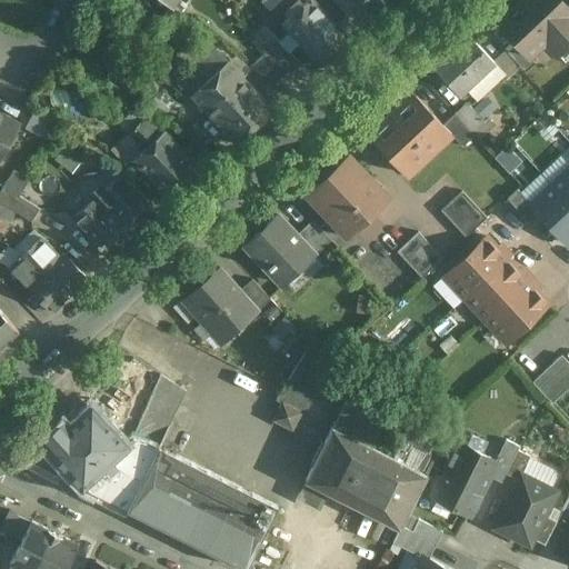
[(349,41),(311,0),(308,0),(281,25),(320,67),(349,41)]
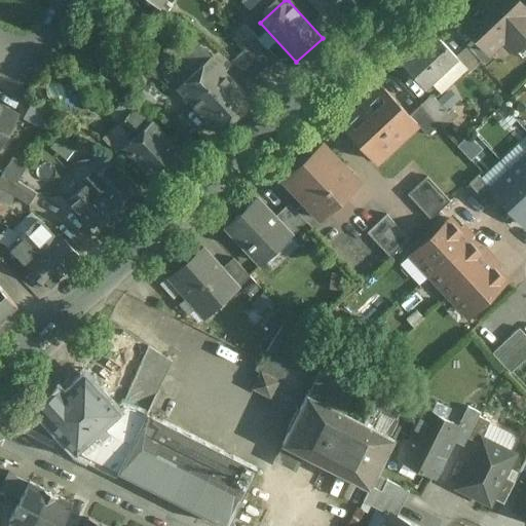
[(333,0),(347,14),(363,0),(333,0)]
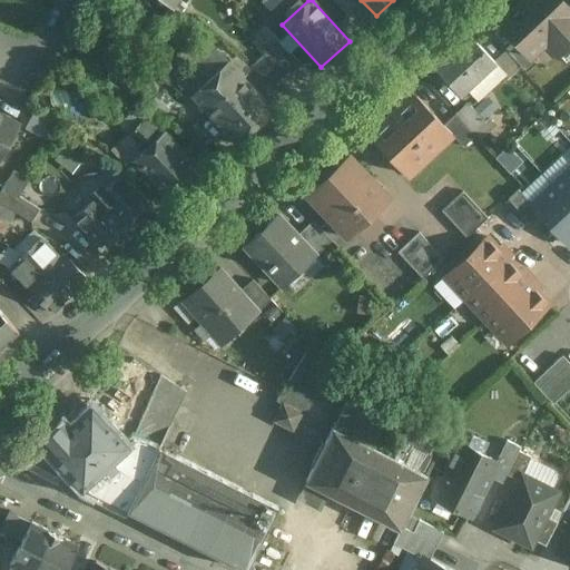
[(569,8),(562,0),(536,0),(534,2),(531,0),(523,0),(499,23),(518,43),(529,56),(546,40),(558,53),(569,41),(569,8)]
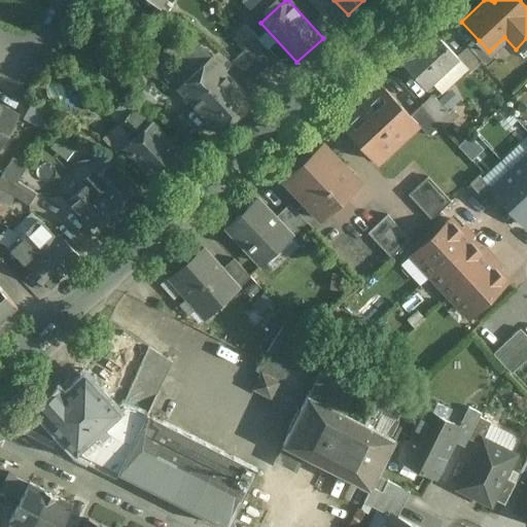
[(434,33),(402,63),(416,76),(420,73),(429,83),(457,57),(434,33)]
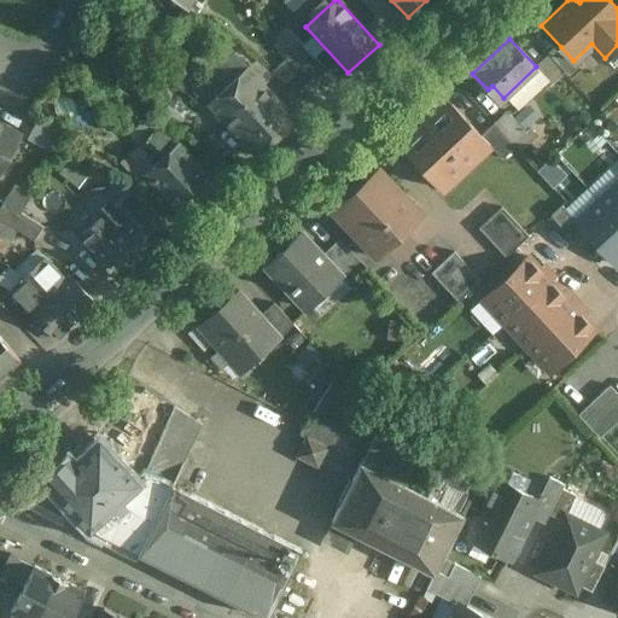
[(325,66),(303,44),(289,57),(310,80),(325,66)]
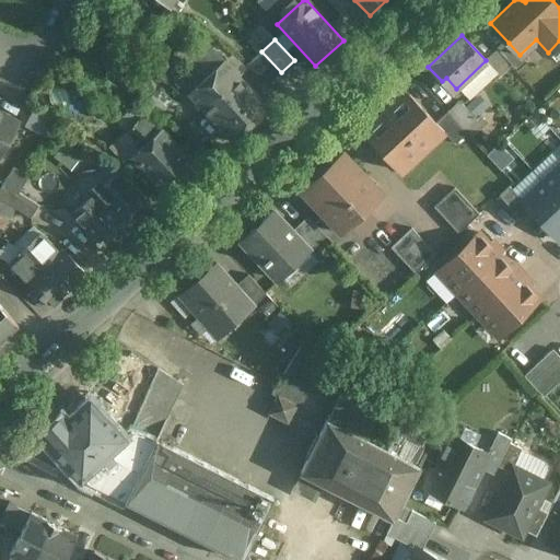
[(520,55),(509,43),(499,51),(517,71),(526,62),(520,55)]
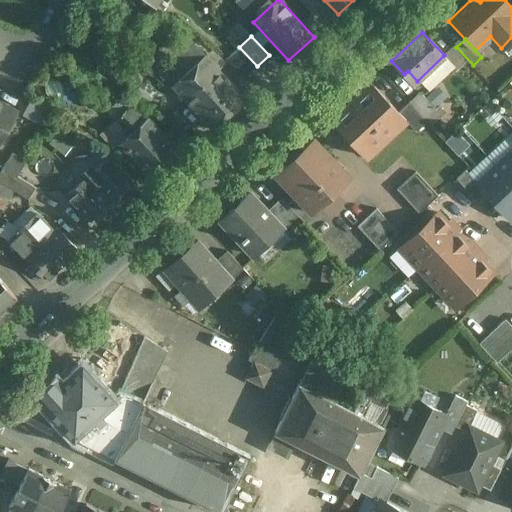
[(194,45),(180,57),(190,68),(204,55),(194,45)]
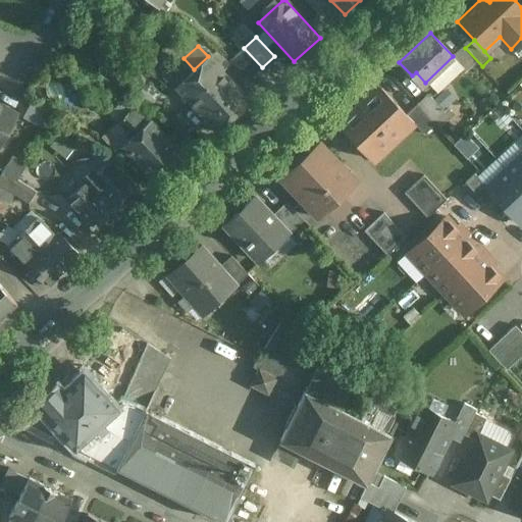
[(244,48),(228,62),(250,79),(262,67),(244,48)]
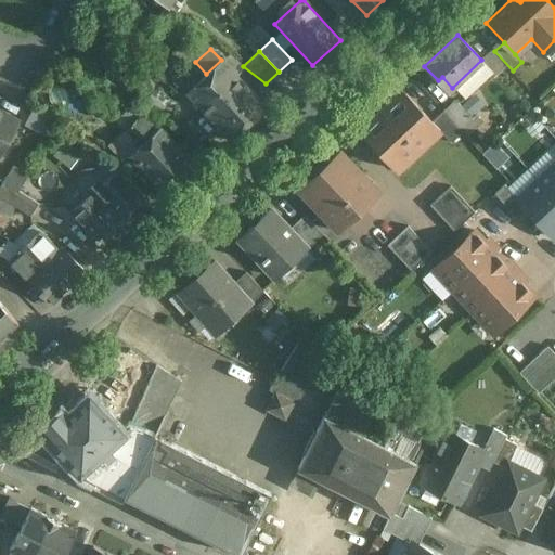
[(266,108),(221,60),(206,74),(203,77),(247,126),(266,108)]
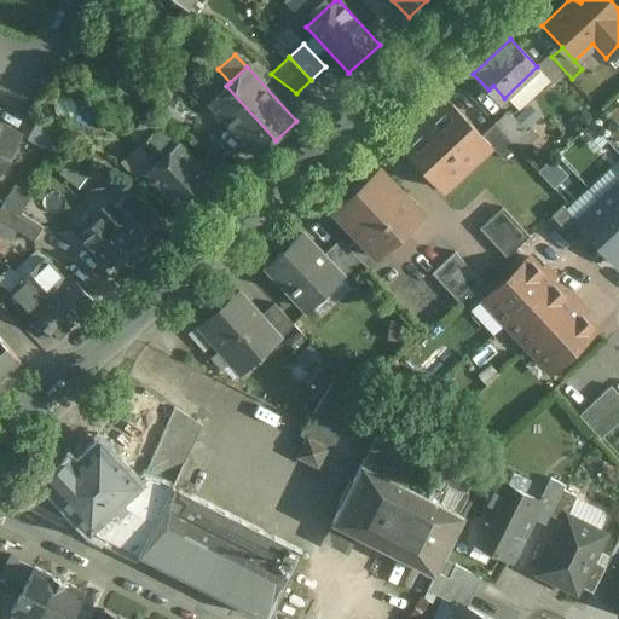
[(210,77),(195,92),(206,104),(221,90),(210,77)]
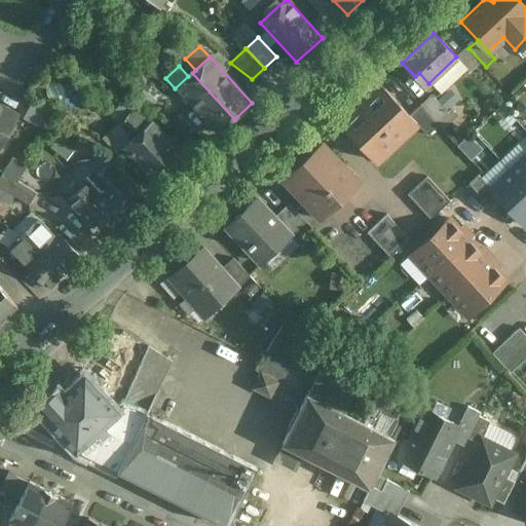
[(234,119),(192,73),(188,76),(175,88),(217,135),(234,119)]
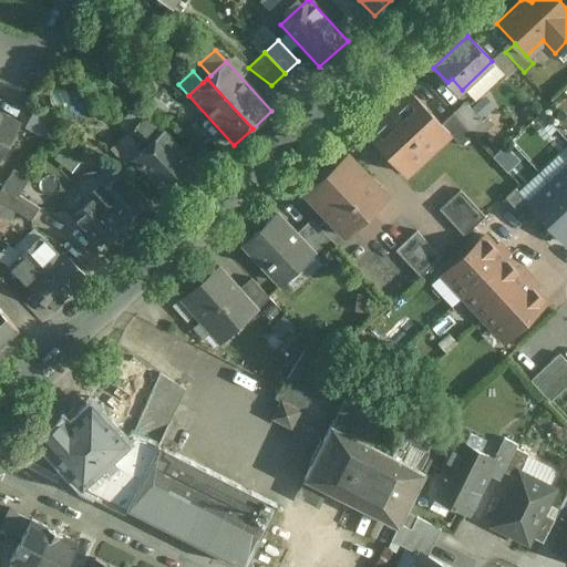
[(441,124),(414,95),(408,95),(371,130),(371,136),(405,174),(449,134),(450,133),(441,124)]
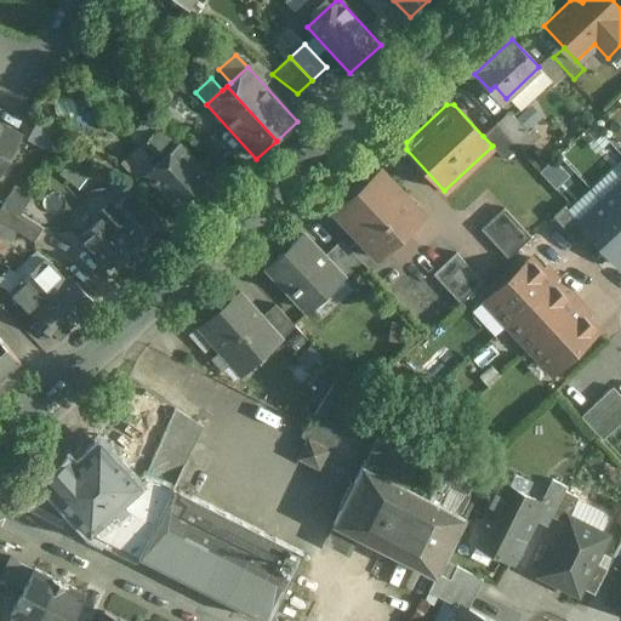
[(527,132),(508,113),(496,124),(516,144),(527,132)]
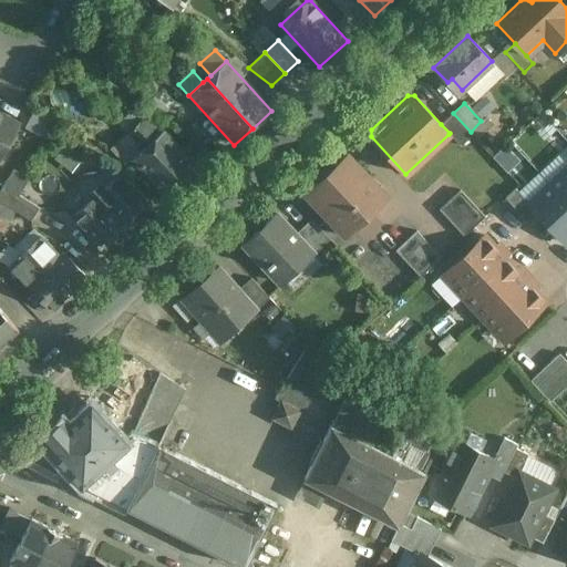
[(0,155),(18,124),(0,113),(0,155)]
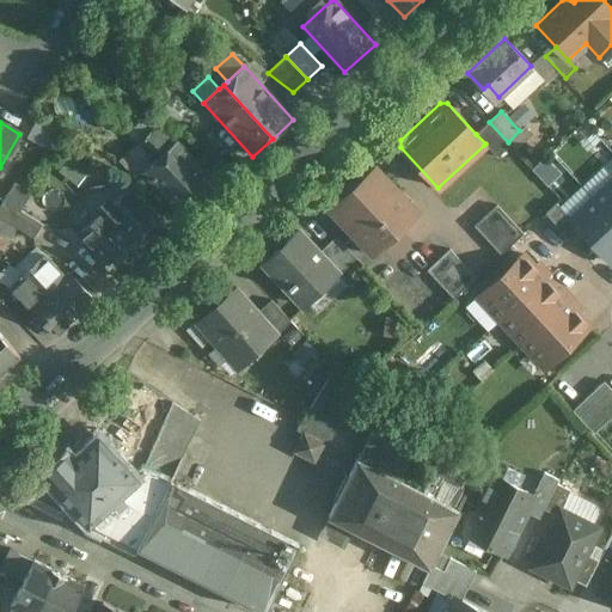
[(507,142),(508,142),(489,122),(476,134),(485,144),(484,145),(497,158),(509,146),(507,142)]
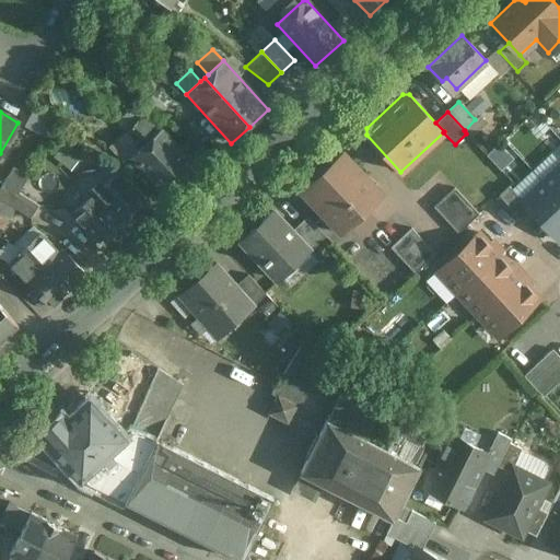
[(127,114),(118,121),(126,130),(135,123),(127,114)]
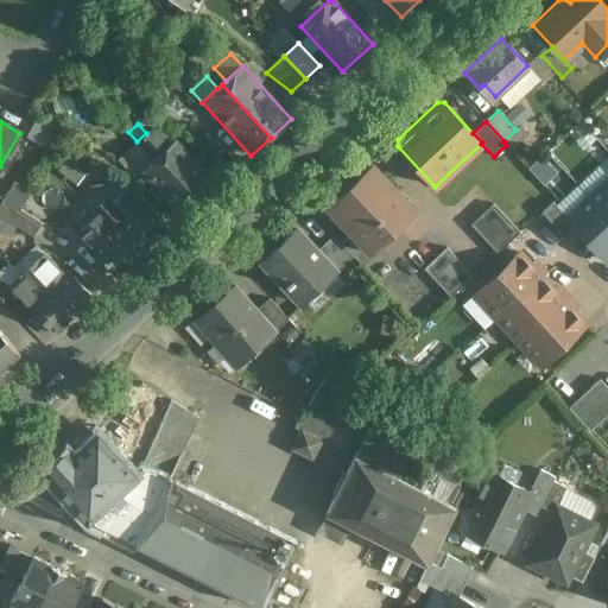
[(217,187),(179,145),(152,127),(146,133),(137,141),(154,162),(145,171),(185,215),(217,187)]
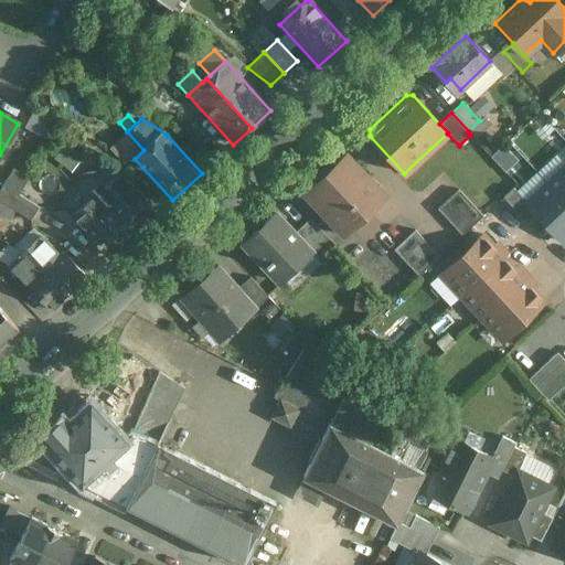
[(144,150),(127,131),(110,147),(127,166),(135,159),(144,150)]
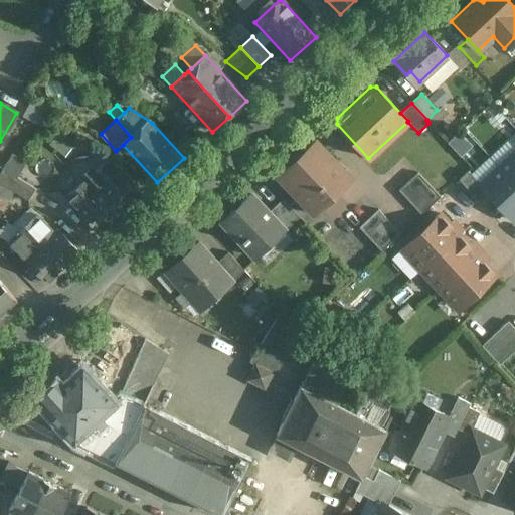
[(315,140),(277,175),(299,197),(314,213),(351,178),(315,140)]
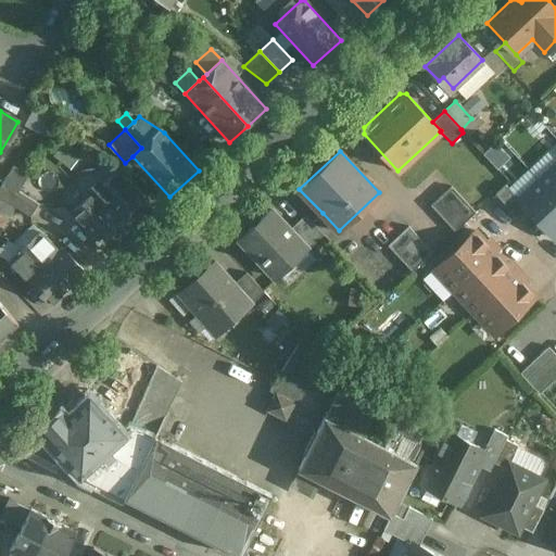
[(555,164),(539,180),(555,199),(555,164)]
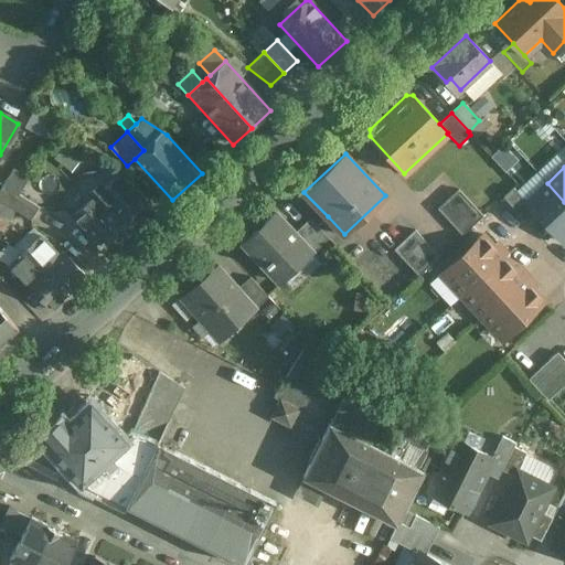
[(14,168),(0,190),(0,200),(9,206),(19,193),(29,178),(14,168)]
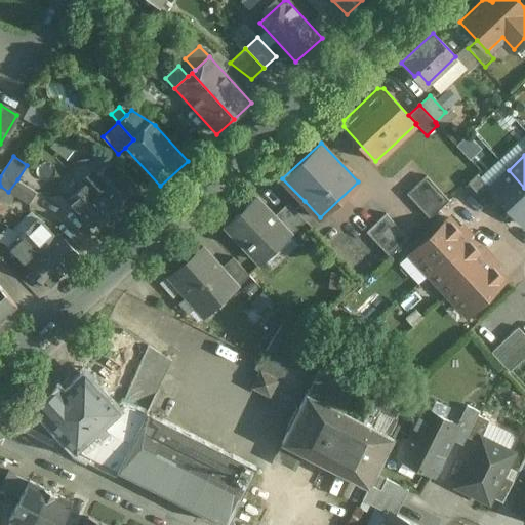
[(91,172),(83,179),(87,184),(69,200),(80,213),(102,238),(103,237),(144,201),(145,200),(123,175),(122,176),(110,163),(95,176),(91,172)]
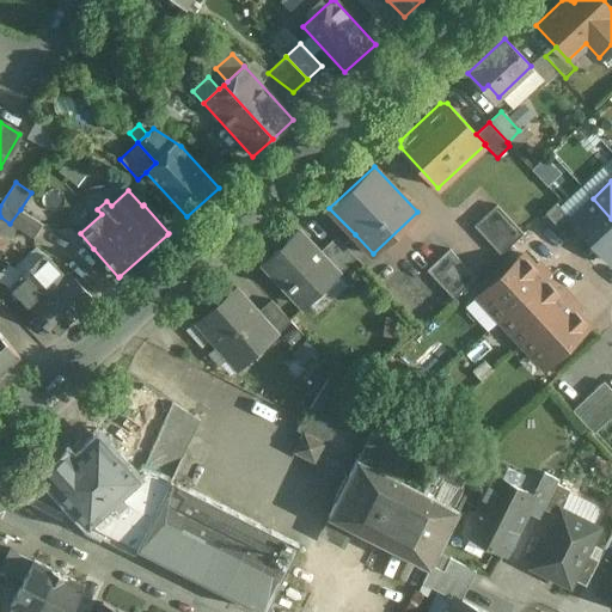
[(611,219),(593,199),(571,219),(570,220),(580,231),(610,262),(611,259),(611,219)]
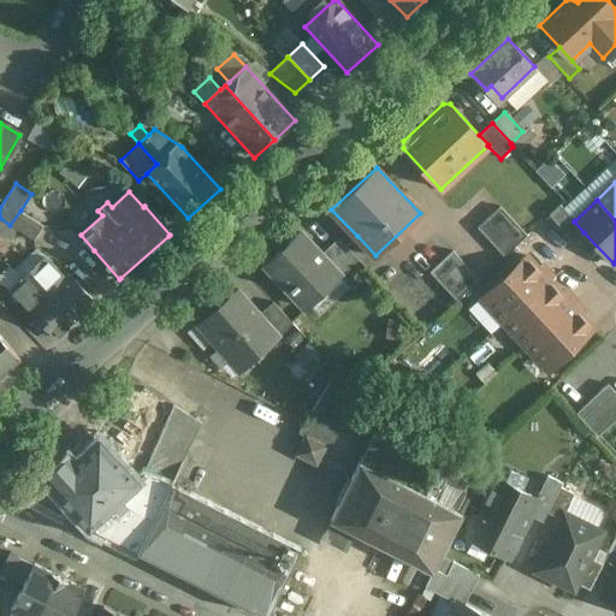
[(575,220),(560,205),(549,215),(574,242),(584,232),(574,221),(575,220)]
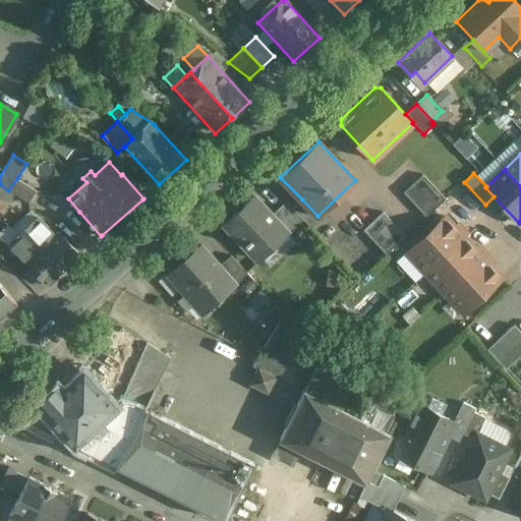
[(446,199),(423,175),(404,192),(426,217),(446,199)]
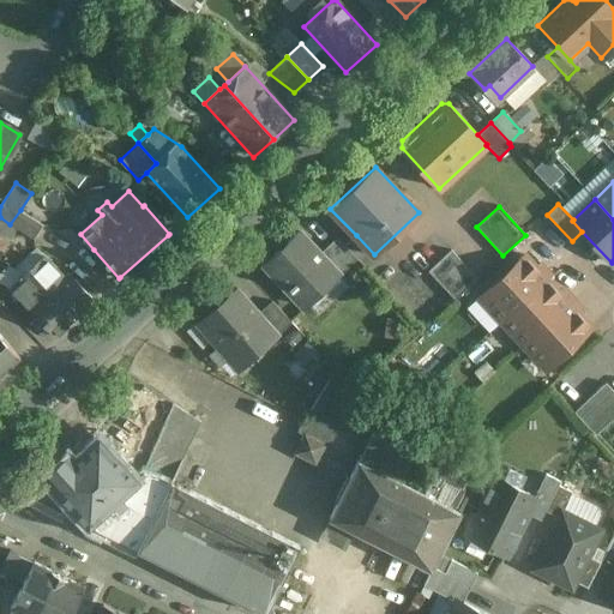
[(44,224),(20,210),(10,224),(35,239),(44,224)]
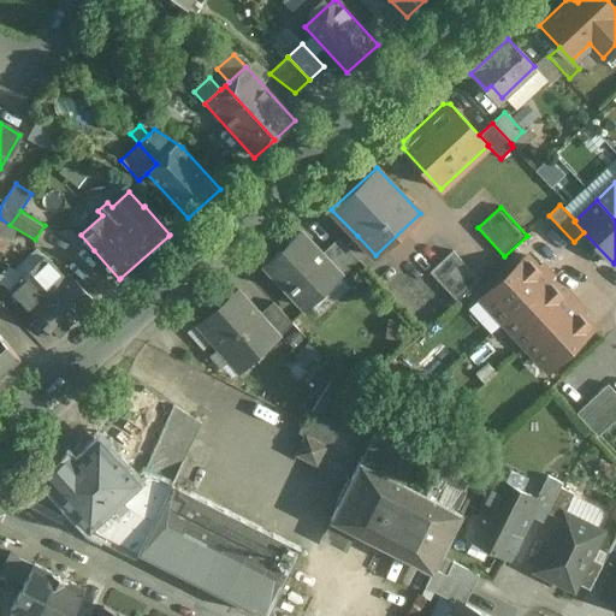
[(321,255),(300,232),(289,243),(288,244),(289,247),(291,249),(284,254),(282,253),(279,253),(277,254),(274,255),(273,259),(273,261),(274,264),(270,268),(289,289),(288,290),(291,294),(292,292),(308,308),(342,277),(321,255)]
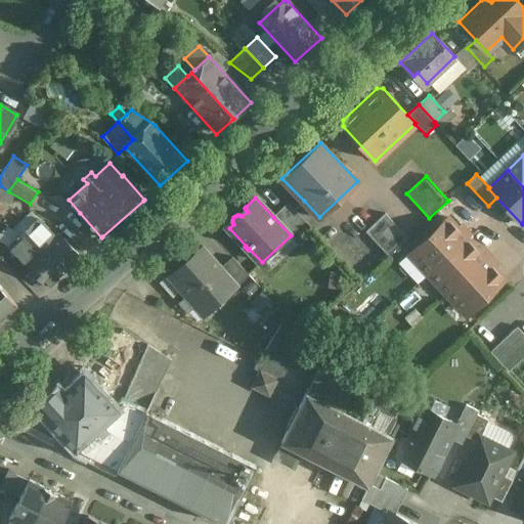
[(319,217),(304,201),(295,210),(305,221),(312,228),(322,220),(319,217)]
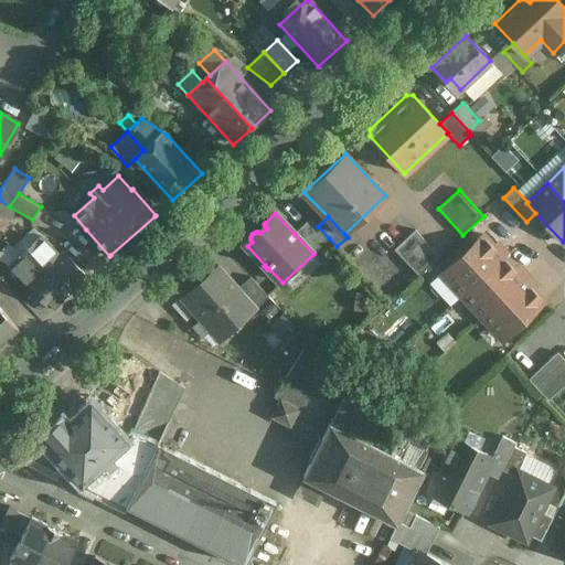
[(318,226),(311,219),(295,234),(313,254),(329,238),(318,226)]
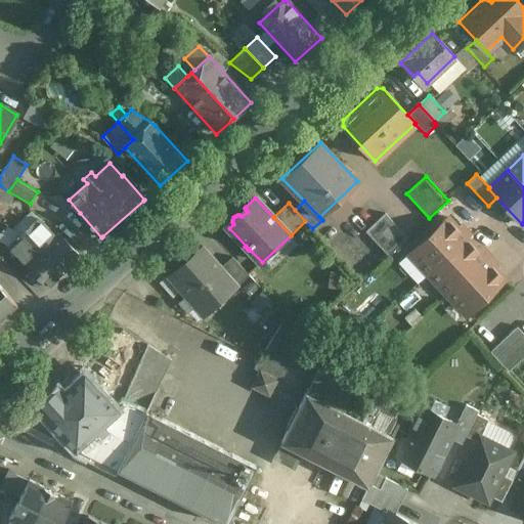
[(407,237),(385,213),(365,231),(389,256),(407,237)]
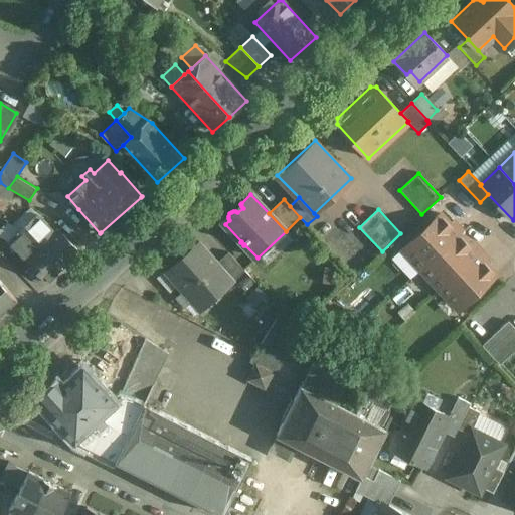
[(441,214),(402,249),(420,270),(445,247),(438,239),(455,223),(454,222),(451,224),(441,214)]
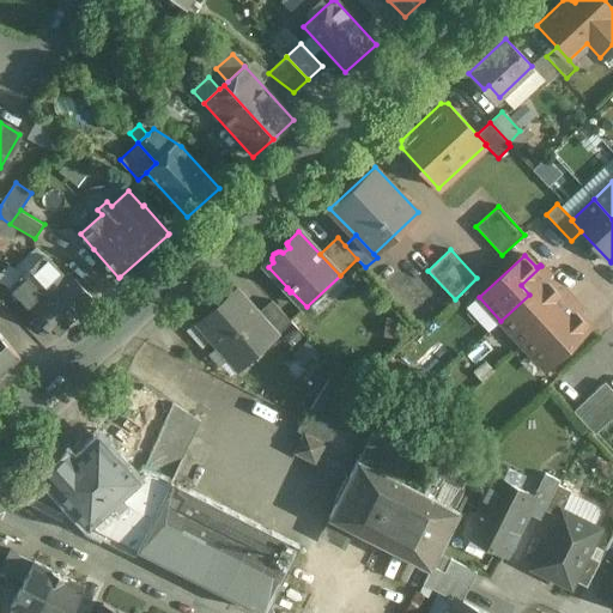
[(62,278),(44,258),(30,272),(48,291),(62,278)]
